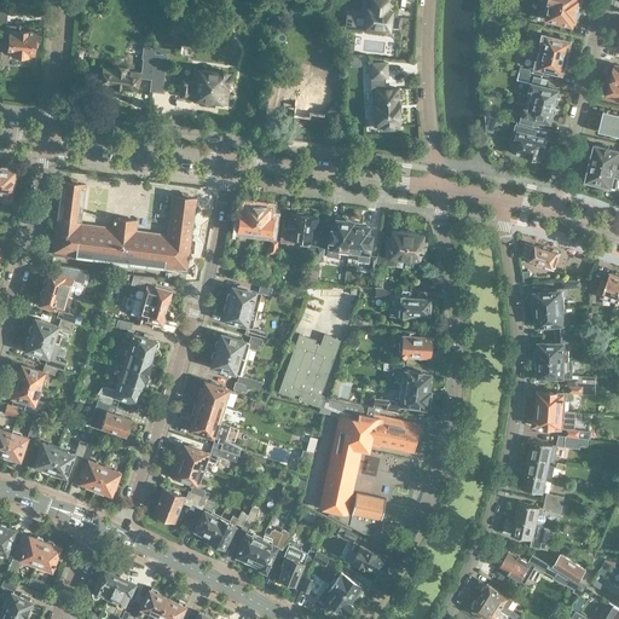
[(368,9),(365,30),(386,33),(386,30),(392,30),(394,16),(391,16),(392,11),(386,10),(387,0),(372,0),(369,0),(368,9)]
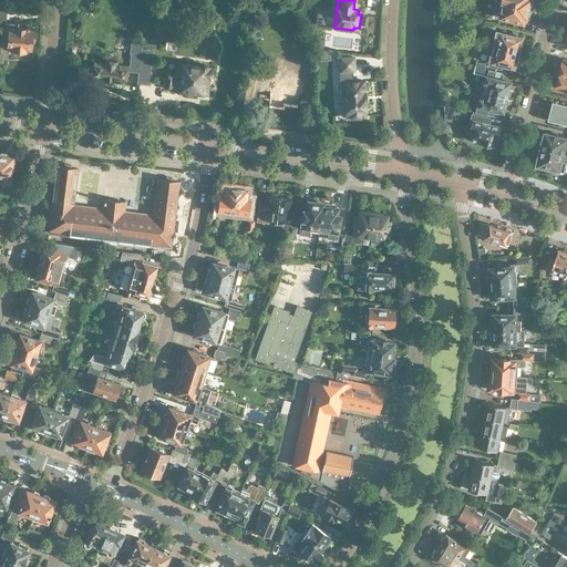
[(531,8),(505,1),(503,11),(502,10),(501,17),(525,23),(526,18),(528,18),(531,8)]
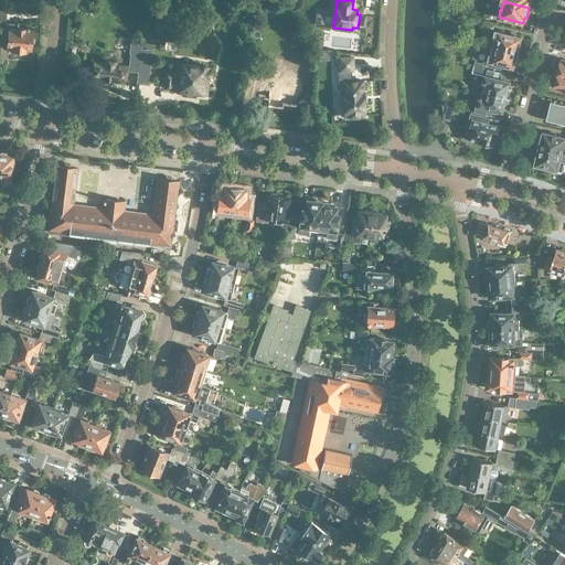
[(0,8),(0,22),(6,22),(4,31),(9,32),(7,49),(8,48),(12,49),(12,51),(27,52),(27,50),(31,50),(32,41),(34,41),(34,29),(18,28),(18,22),(7,21),(8,9),(0,8)]
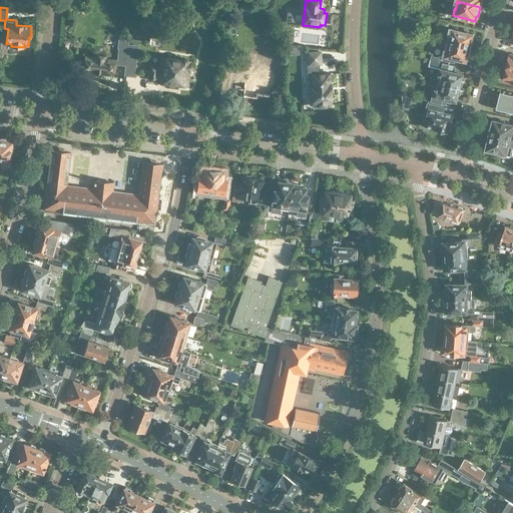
[(439,18),(438,25),(448,27),(450,21),(443,19),(439,18)]
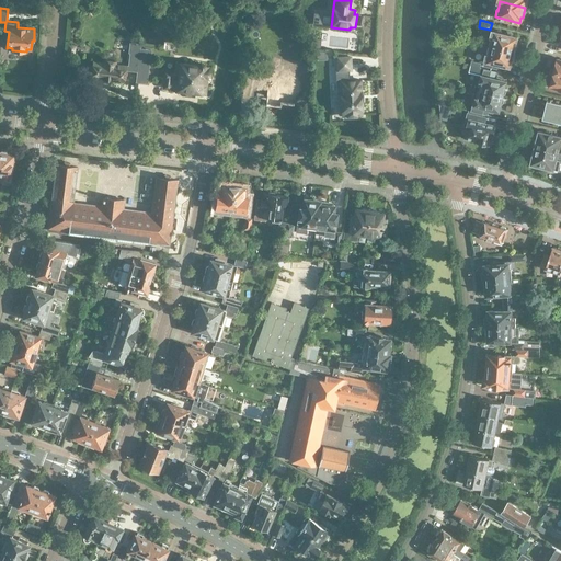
[(492,30),(489,45),(514,52),(517,36),(513,35),(513,34),(507,32),(507,34),(492,30)]
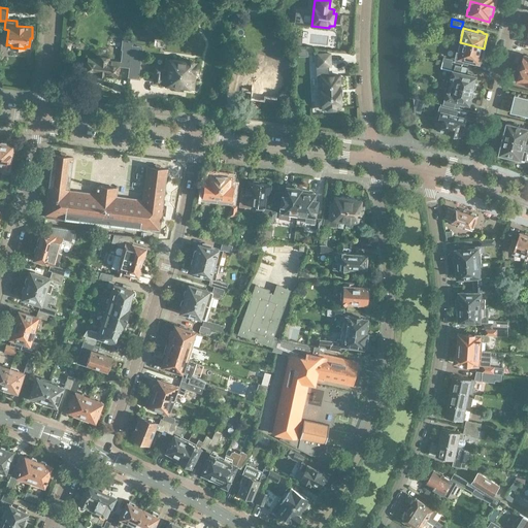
[(117,76),(119,66),(129,67),(132,45),(132,41),(124,41),(124,45),(123,45),(121,62),(108,60),(109,57),(98,55),(98,59),(87,58),(85,72),(98,74),(97,76),(103,77),(103,74),(117,76)]
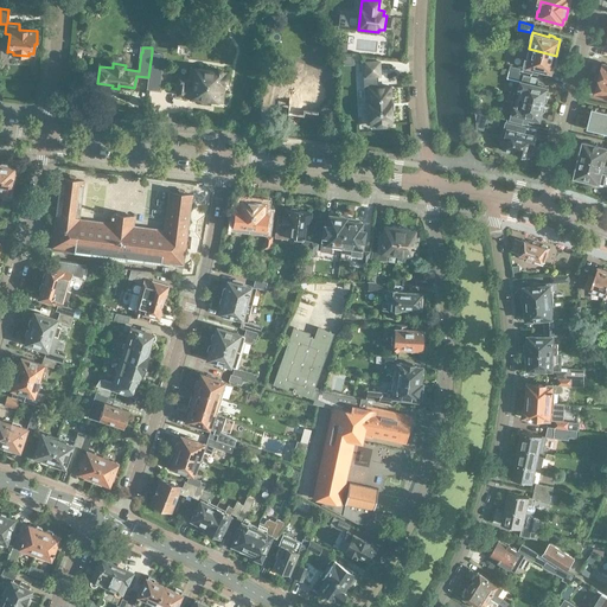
[(556,56),(529,49),(524,70),(538,74),(540,68),(541,69),(541,70),(547,71),(547,70),(553,71),(556,56)]
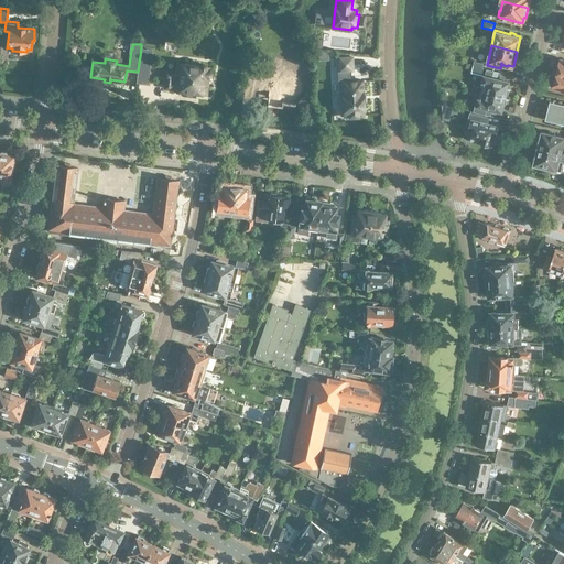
[(138,72),(137,76),(148,77),(152,50),(141,49),(138,72)]
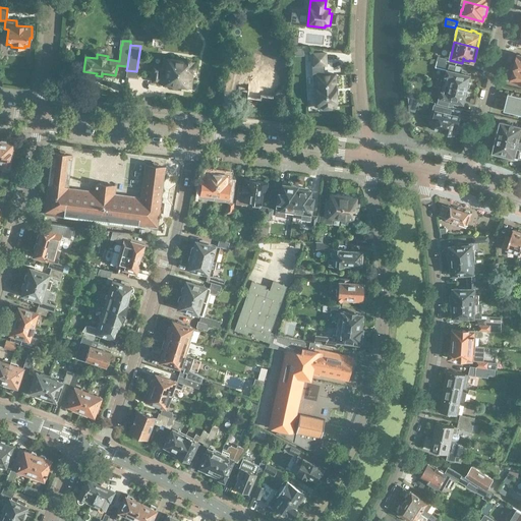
[(312,53),(313,65),(326,64),(326,53),(312,53)]
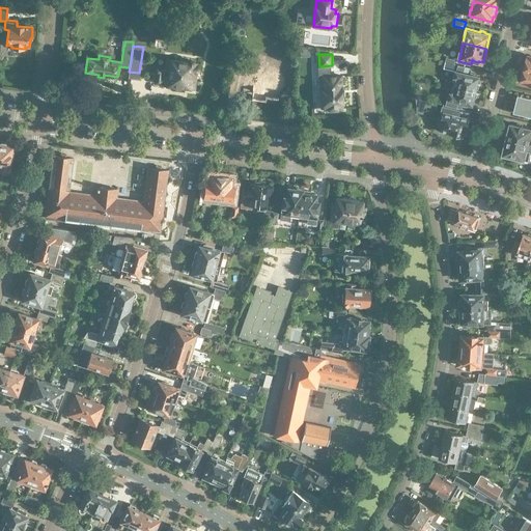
[(165,66),(156,65),(155,74),(156,74),(155,82),(162,83),(162,82),(163,83),(163,84),(174,86),(173,87),(183,89),(183,87),(194,88),(197,62),(166,58),(165,66)]
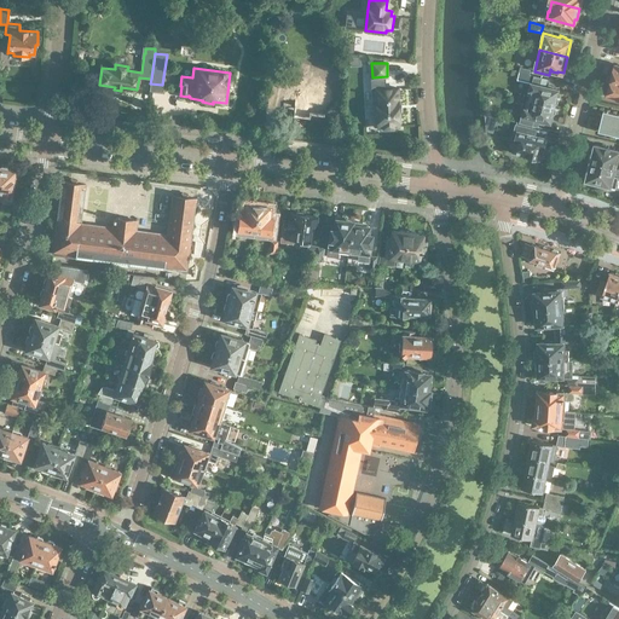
[(534,75),(530,74),(519,70),(518,79),(531,82),(532,81),(534,75)]
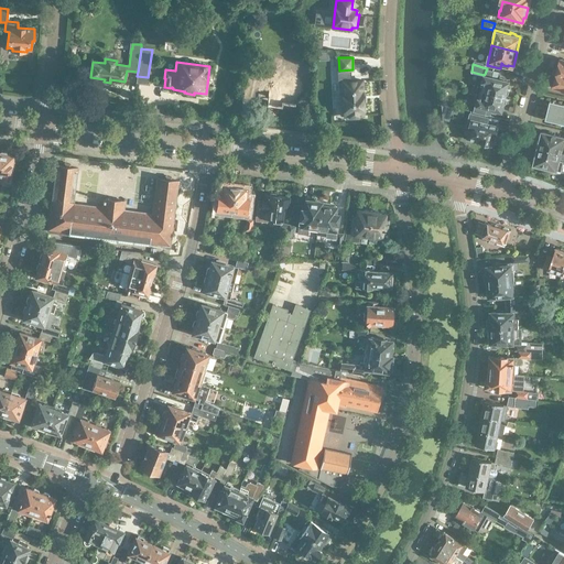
[(485,75),(480,90),(506,97),(509,80),(505,79),(505,78),(500,76),(499,78),(498,78),(499,71),(487,68),(485,74),(485,75)]
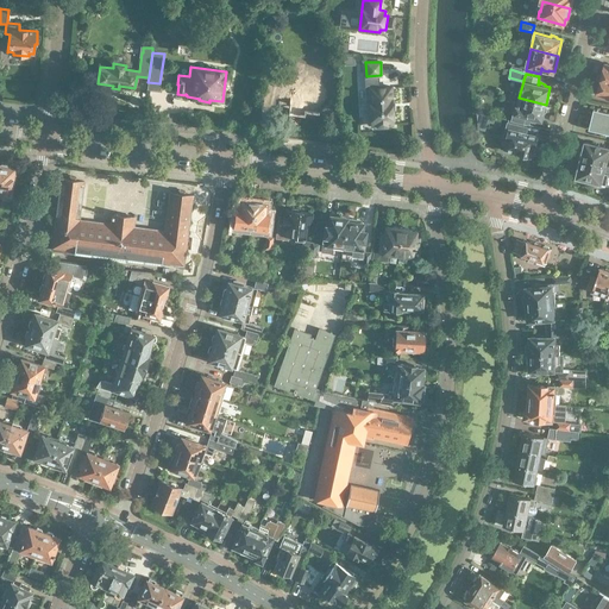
[(608,81),(601,79),(597,95),(608,98),(608,81)]
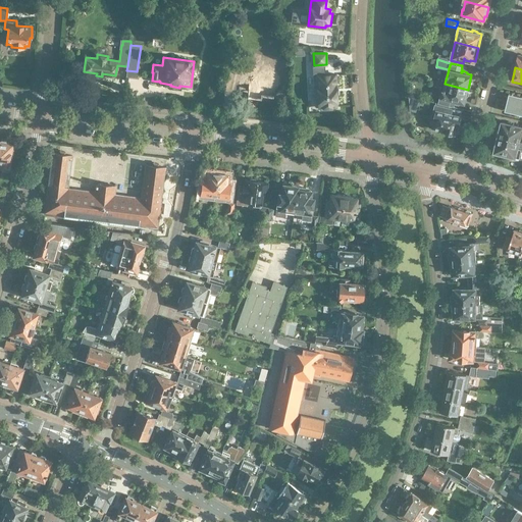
[(275,79),(231,71),(228,90),(240,91),(240,90),(243,90),(242,96),(261,98),(261,96),(272,97),(275,79)]
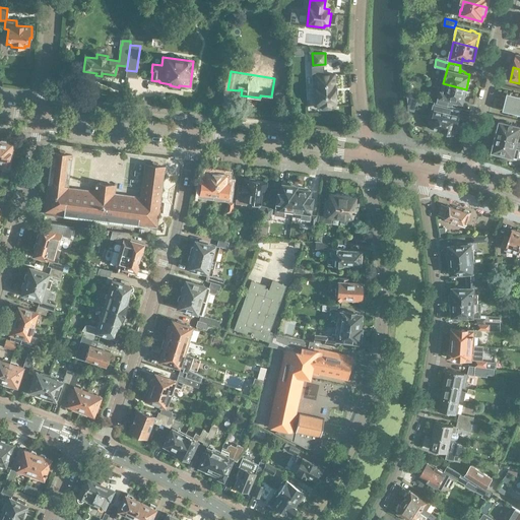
[(334,73),(314,74),(314,85),(316,85),(317,107),(322,107),(322,109),(330,109),(330,106),(335,106),(334,73)]
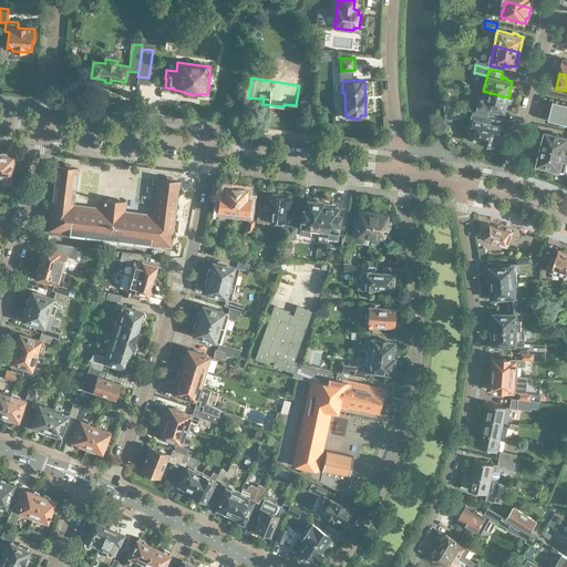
[(508,98),(483,91),(481,100),(478,99),(477,104),(475,104),(473,112),(488,115),(488,114),(493,115),(494,111),(500,112),(500,111),(504,112),(508,98)]
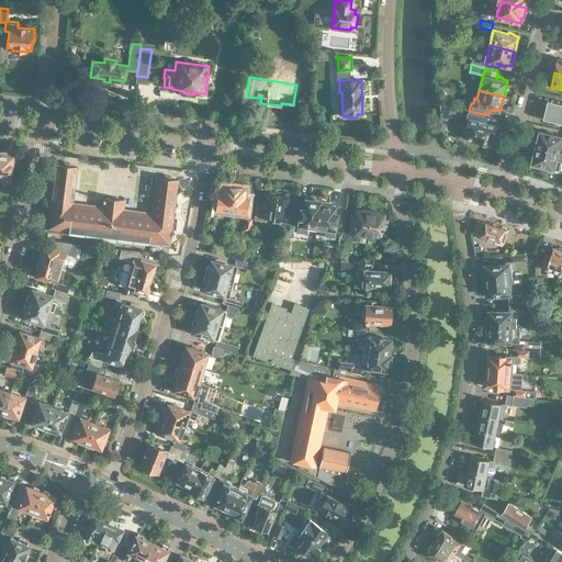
[(561,103),(549,100),(543,119),(561,123),(561,103)]
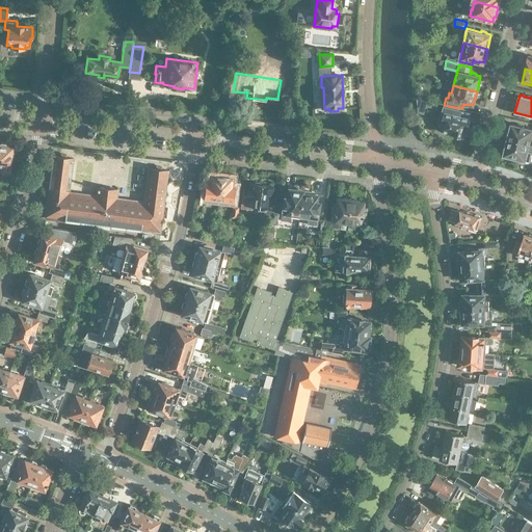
[(440,120),(443,120),(443,122),(444,122),(442,130),(453,133),(452,134),(463,136),(466,127),(468,128),(470,118),(460,116),(461,110),(457,109),(458,108),(444,105),(444,106),(440,120)]
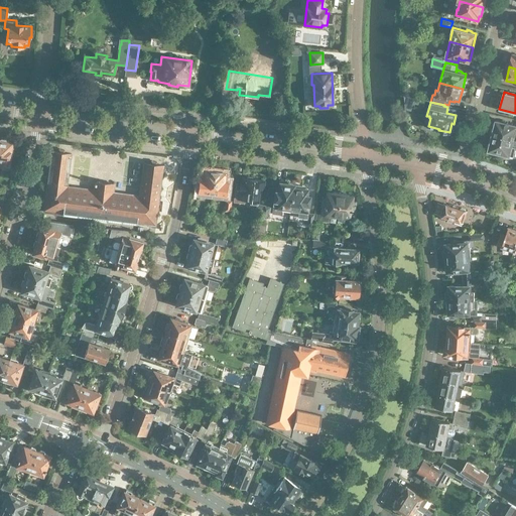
[(515,125),(496,120),(493,133),(513,139),(515,139),(515,125)]
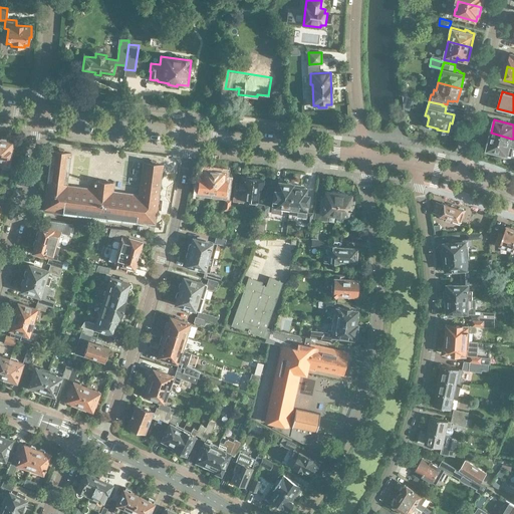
[(511,139),(491,133),(486,149),(511,156),(513,147),(509,146),(511,139)]
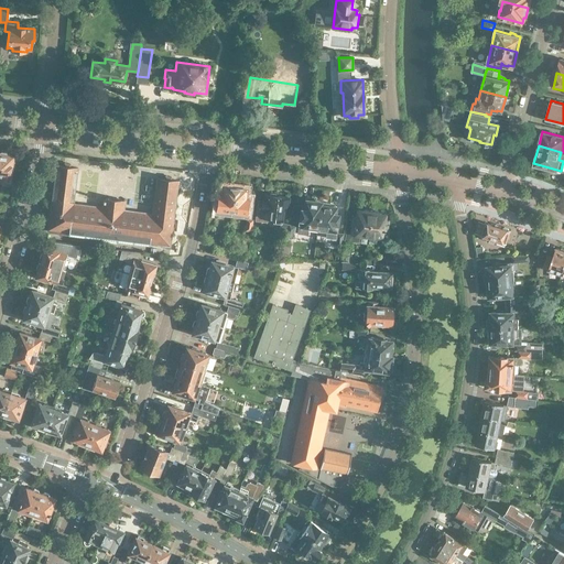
[(0,153),(0,181),(10,183),(11,169),(13,169),(14,162),(12,162),(13,155),(0,153)]
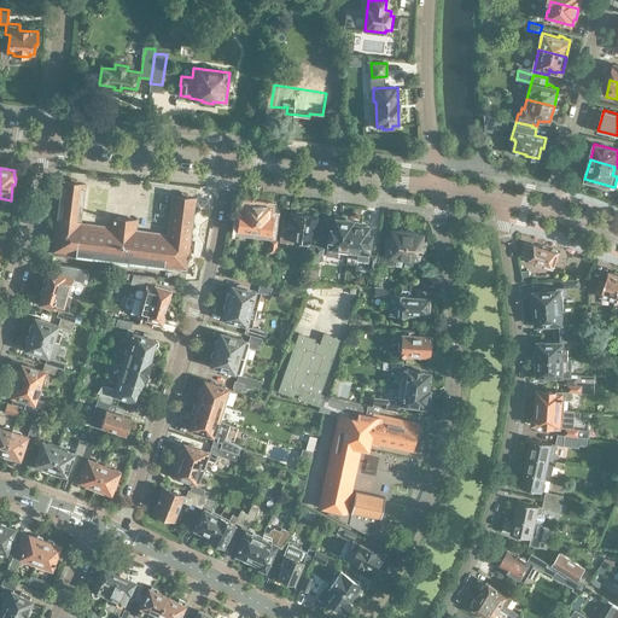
[(60,181),(52,255),(163,269),(163,267),(186,270),(196,198),(172,196),(167,234),(135,231),(136,221),(124,219),(112,217),(111,227),(80,223),(85,185),(60,181)]
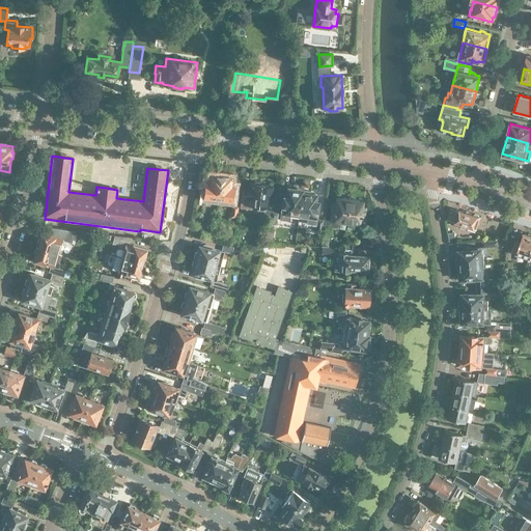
[(221,175),(211,173),(210,177),(206,177),(203,199),(218,201),(221,175)]
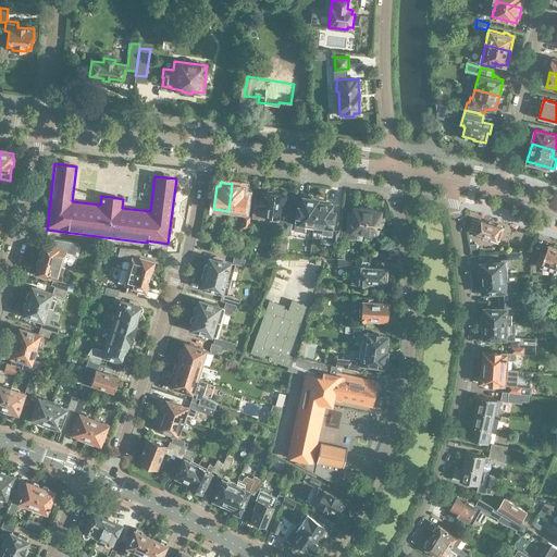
[(244,185),(232,184),(229,211),(244,213),(247,190),(244,189),(244,185)]
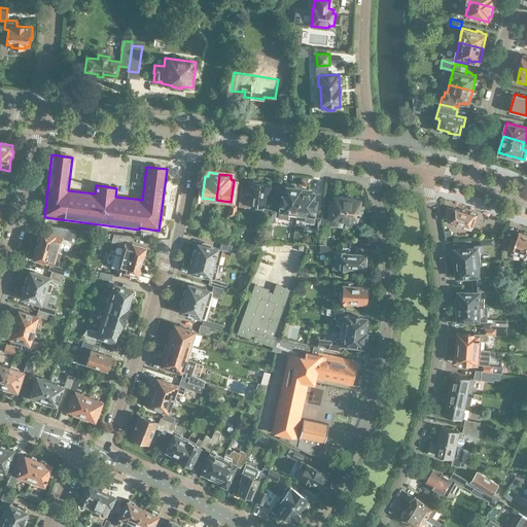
[(241,189),(240,203),(264,206),(265,196),(269,196),(270,184),(248,181),(248,185),(246,185),(245,189),(241,189)]
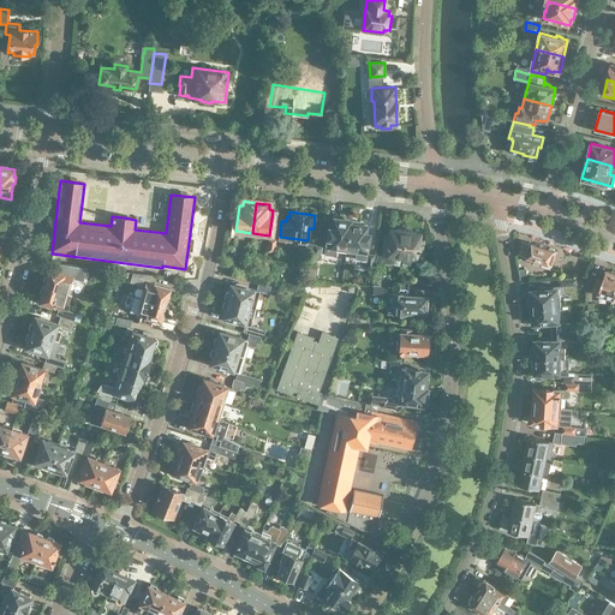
[(314,244),(311,252),(309,257),(317,260),(320,252),(332,254),(332,248),(346,249),(350,220),(334,218),(333,227),(328,227),(326,248),(321,248),(315,245),(314,244)]
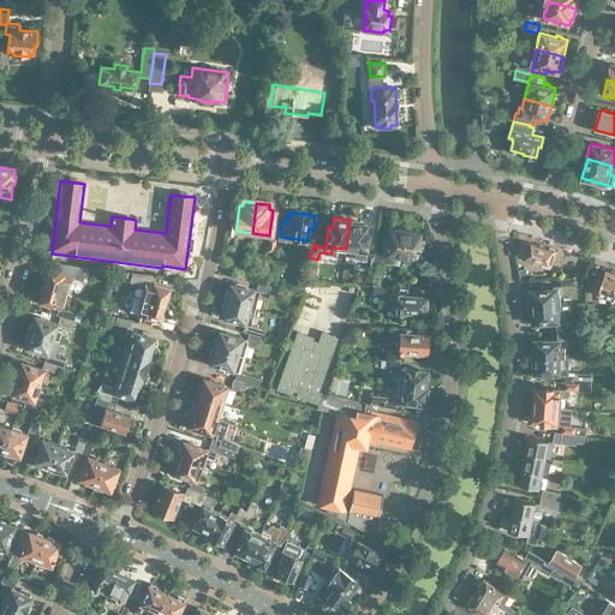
[(350,220),(346,249),(359,251),(358,258),(366,260),(365,268),(374,269),(375,255),(366,254),(369,232),(365,232),(366,225),(360,225),(360,221),(350,220)]
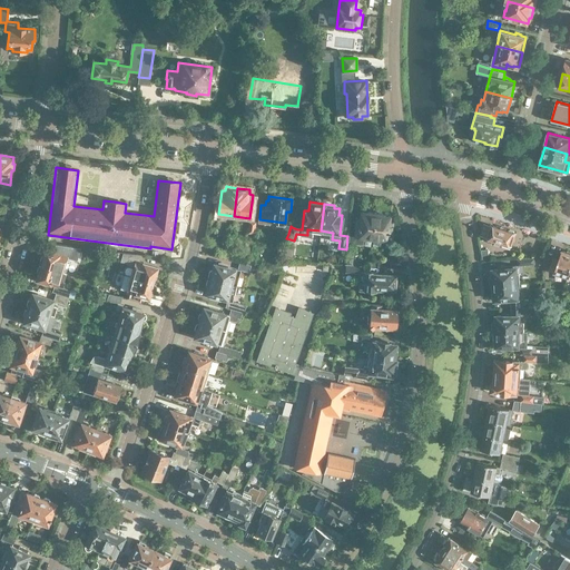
[(356,217),(354,235),(350,234),(349,243),(362,245),(365,238),(372,238),(375,213),(367,212),(366,213),(360,213),(360,218),(356,217)]
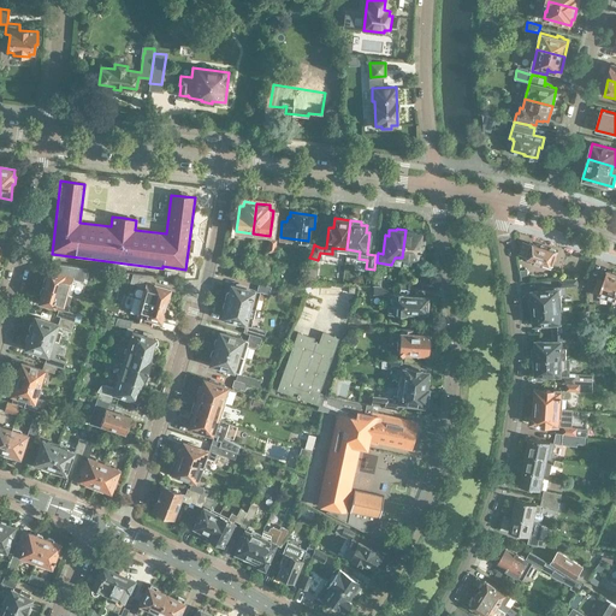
[(406,230),(402,258),(422,260),(424,240),(420,240),(421,234),(415,232),(413,231),(406,230)]
